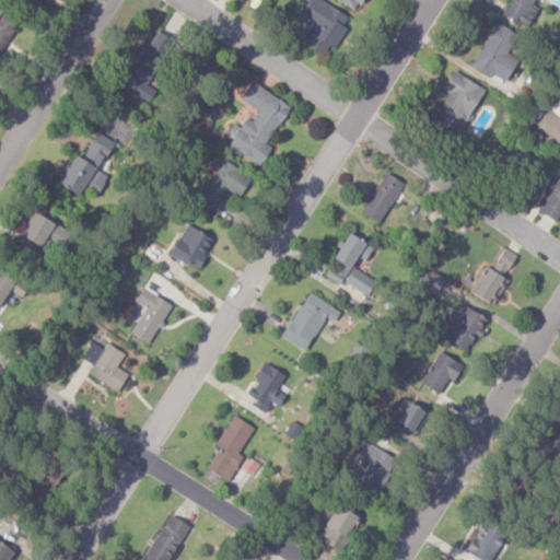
[(351,18),(322,0),(308,0),(300,16),(315,25),(304,43),(323,55),(328,45),(333,47),(351,18)]
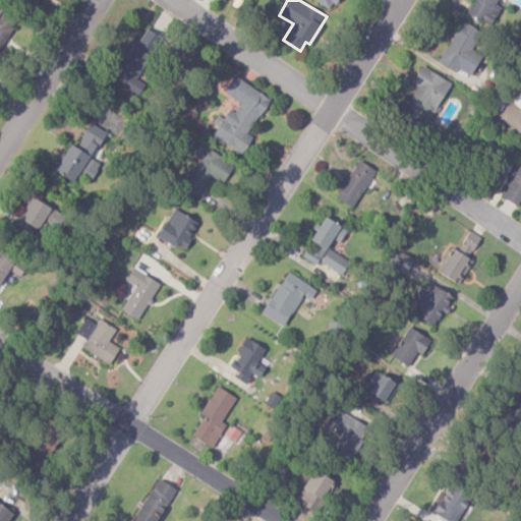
[(316,0),(330,8),(334,0),(316,0)]
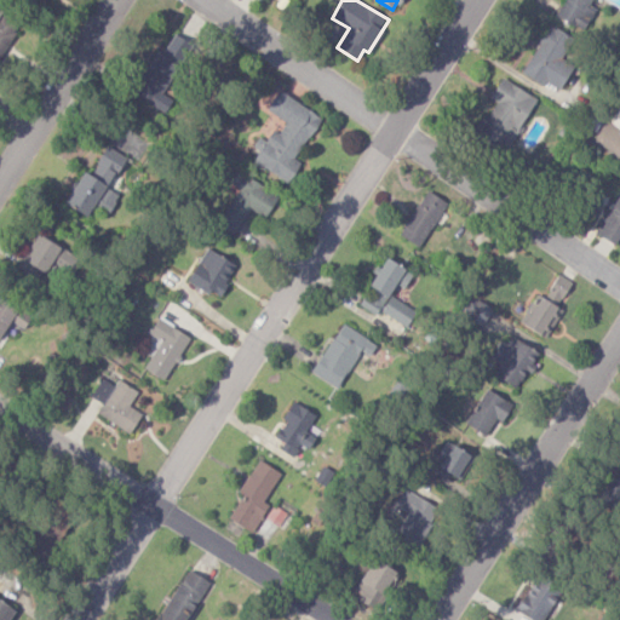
[(562,0),(555,16),(581,32),(595,7),(590,5),(591,0),(562,0)]
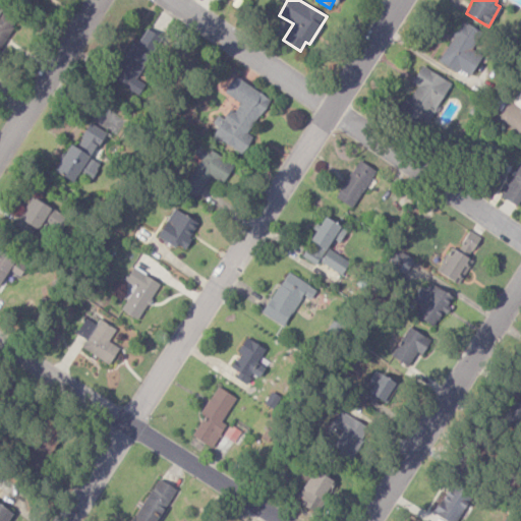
[(0,46),(16,18),(0,8),(0,46)]
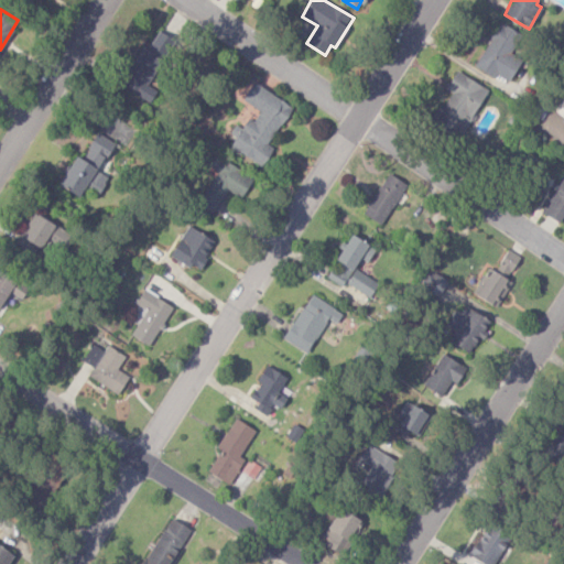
[(473,66),(494,78),(497,74),(509,80),(521,58),(509,52),(520,33),(499,21),(473,66)]
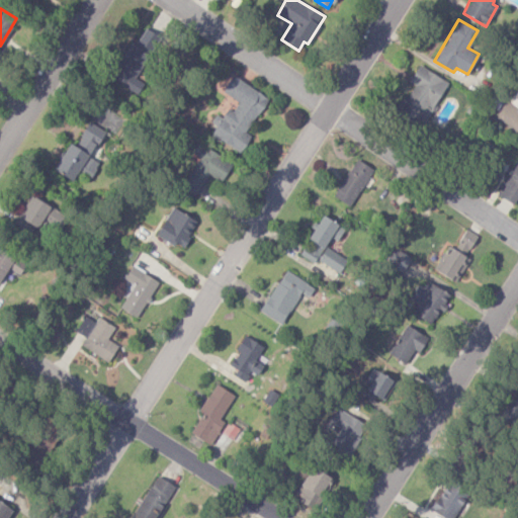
[(137,94),(144,83),(135,77),(158,36),(145,28),(135,45),(131,41),(109,78),(137,94)]
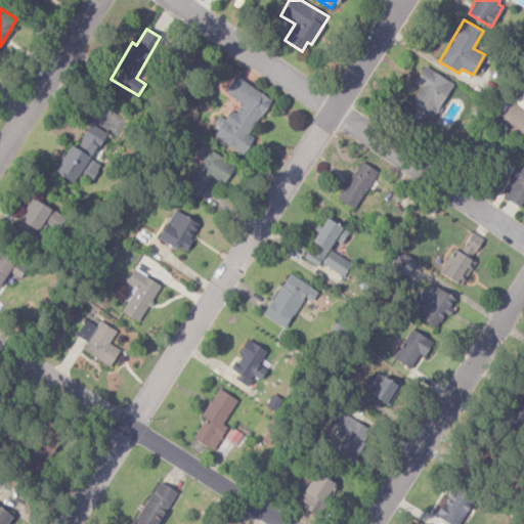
[(452,83),(423,66),(413,82),(417,85),(399,116),(425,130),(452,83)]
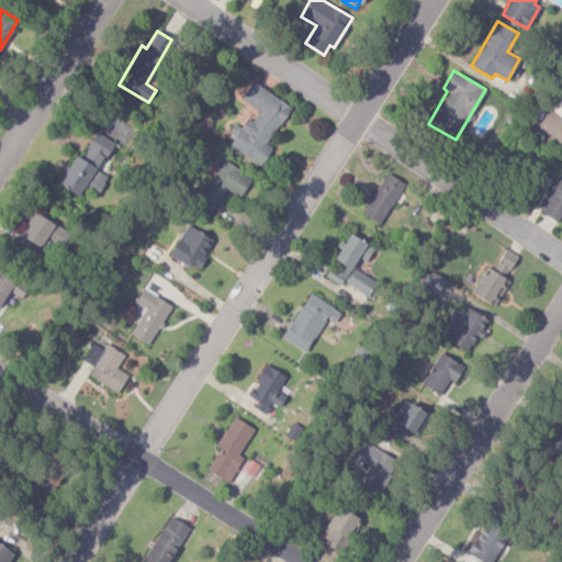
[(228,146),(261,165),(271,147),(267,145),(290,104),(250,82),(239,100),(258,110),(251,121),(245,117),(237,132),(236,132),(228,146)]
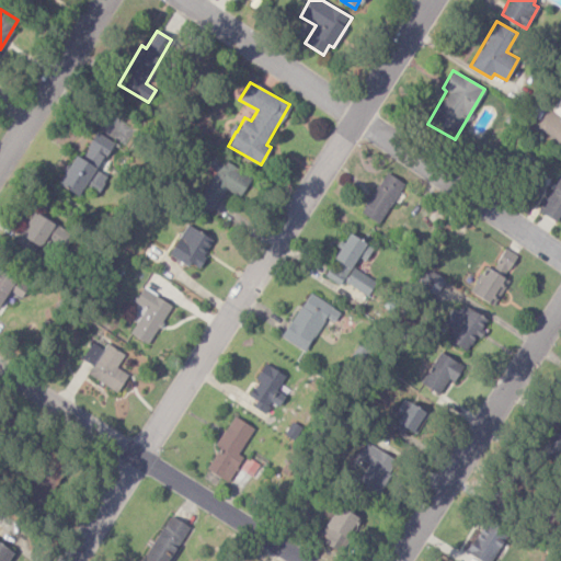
[(215,171),(195,202),(212,213),(226,189),(238,197),(251,178),(215,153),(207,164),(215,171)]
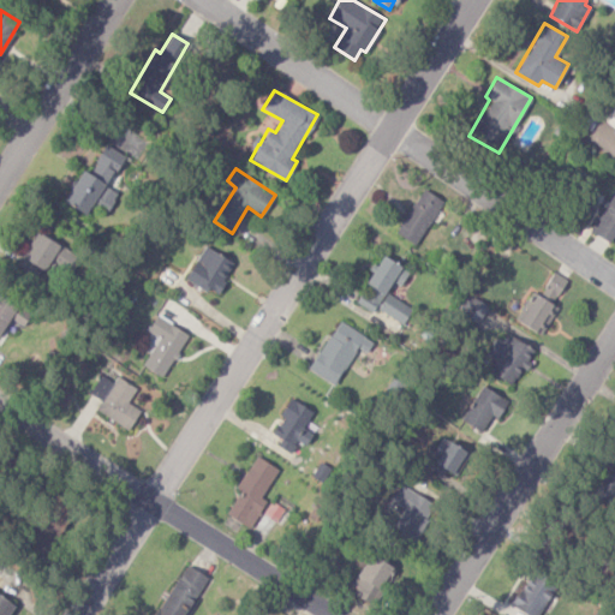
[(442,199),(421,189),(395,233),(416,245),(442,199)]
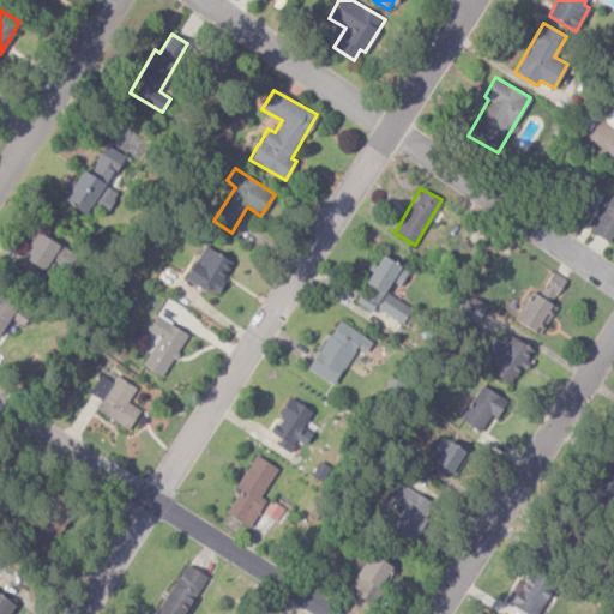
[(613,188),(588,230),(609,244),(613,235),(613,188)]
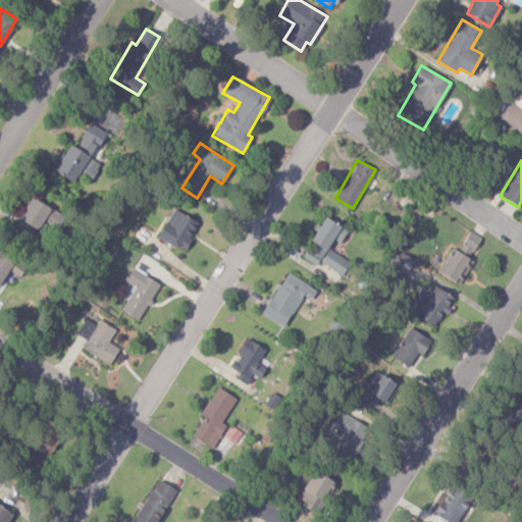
[(14,227),(35,236),(48,206),(28,197),(14,227)]
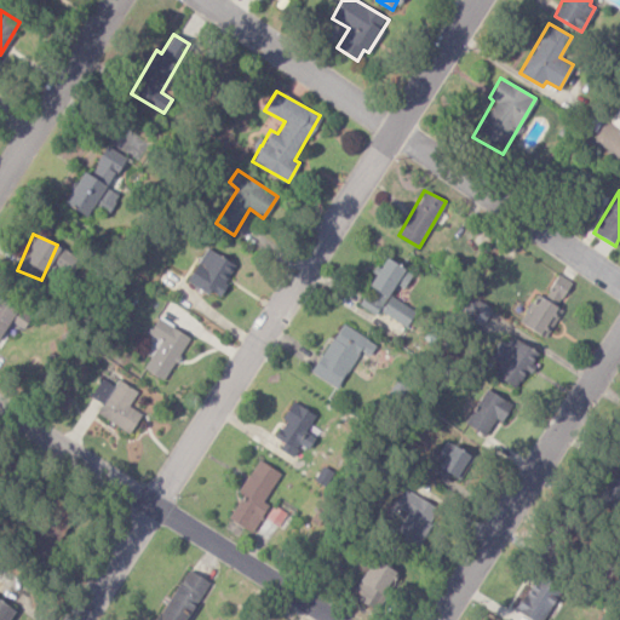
[(187,281),(219,298),(236,264),(204,247),(187,281)]
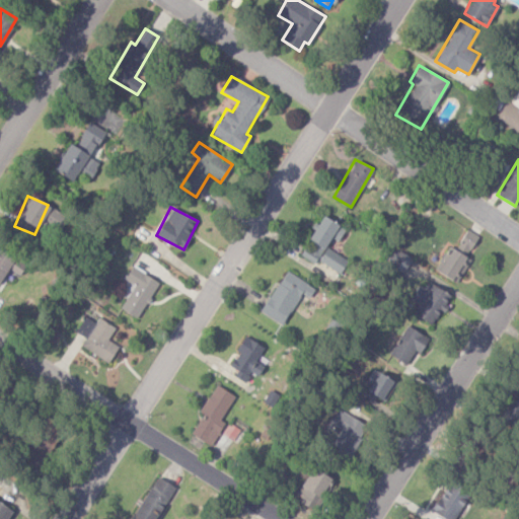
[(345,228),(321,215),(306,242),(307,242),(299,255),(314,264),(329,237),(338,241),(345,228)]
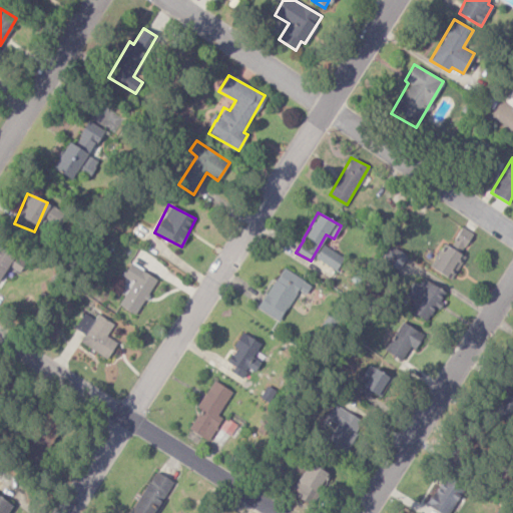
[(450,245),(460,252),(473,233),(462,226),(450,245)]
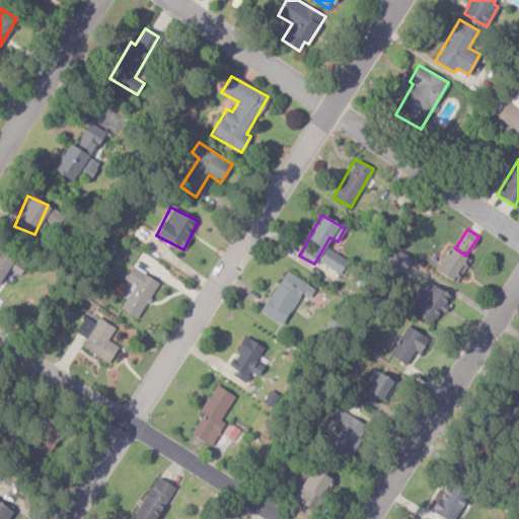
[(436,272),(458,282),(469,256),(446,246),(436,272)]
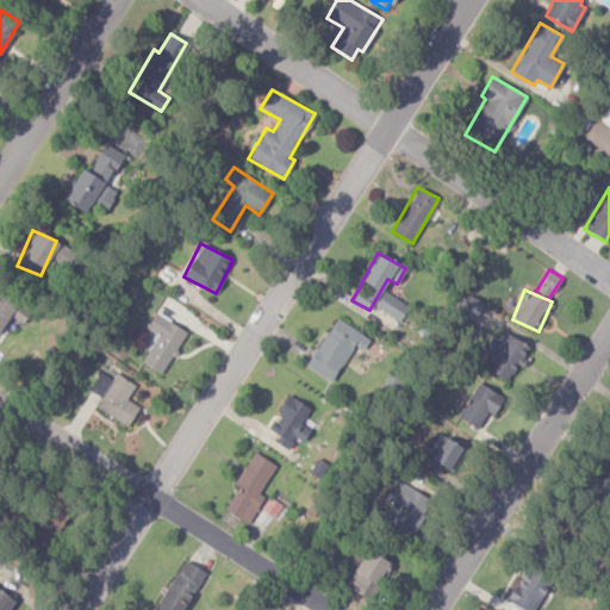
[(399,321),(408,303),(381,291),(373,307),(399,321)]
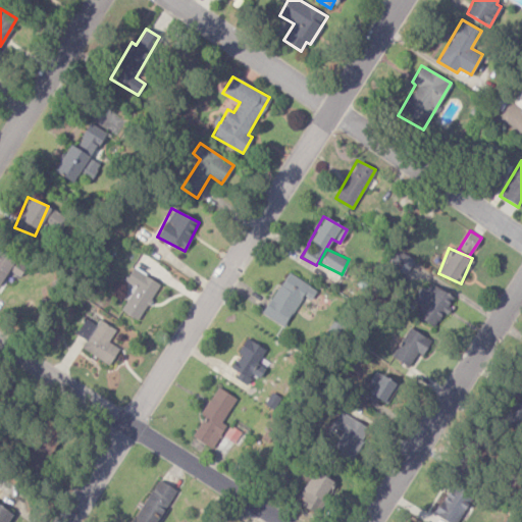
[(390,266),(406,274),(414,260),(400,252),(390,266)]
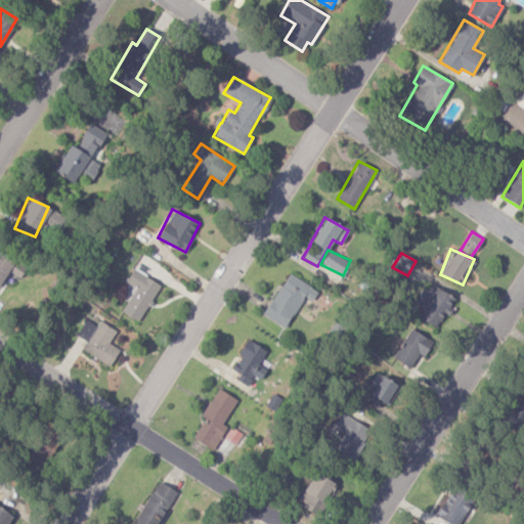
[(0,288),(9,268),(19,273),(24,265),(0,254),(0,288)]
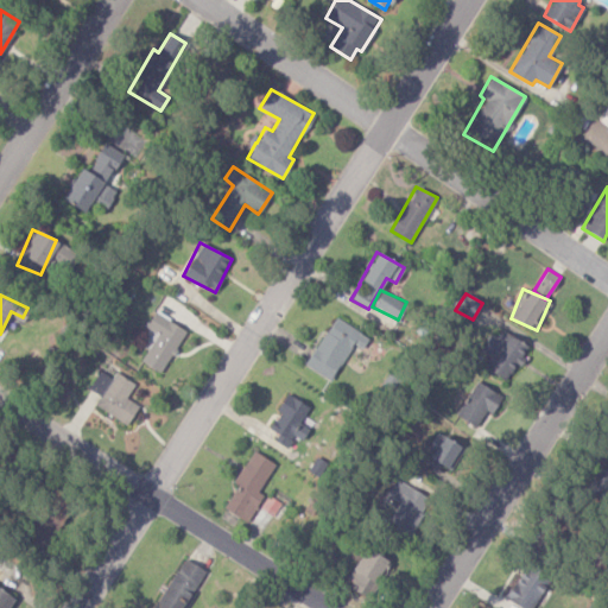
[(159,373),(185,330),(154,311),(145,327),(157,334),(140,361),(159,373)]
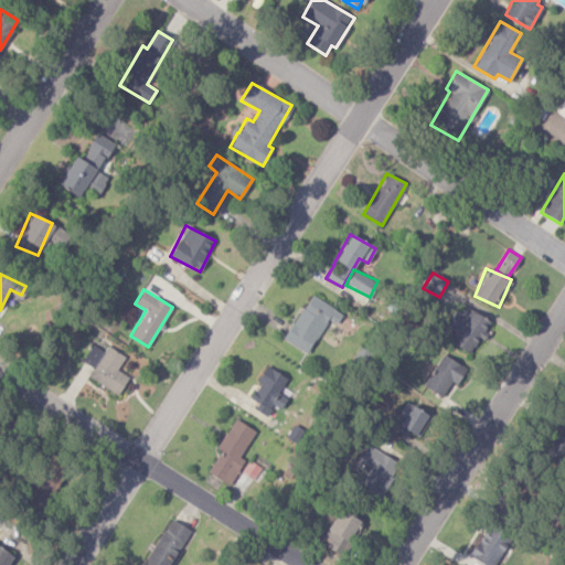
[(328,320),(336,324),(342,313),(310,295),(284,340),(307,354),(328,320)]
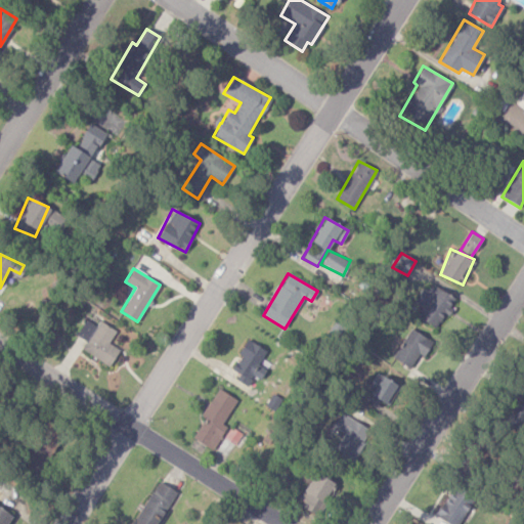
[(456,296),(427,284),(412,315),(437,328),(444,311),(448,313),(456,296)]
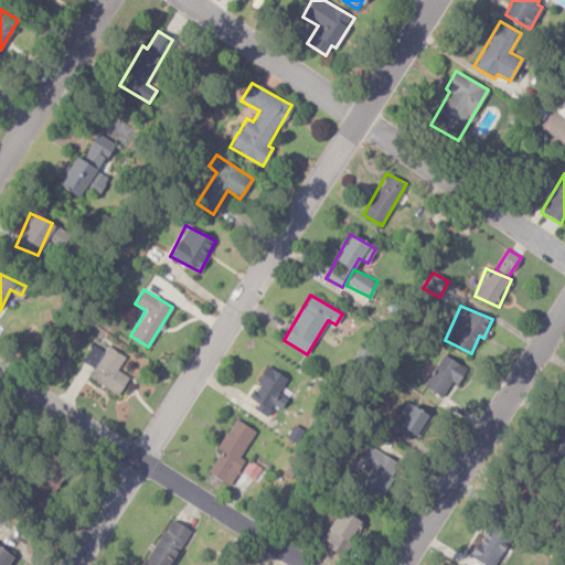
[(125,356),(107,345),(103,351),(92,344),(82,361),(93,369),(87,376),(117,395),(128,377),(116,370),(125,356)]
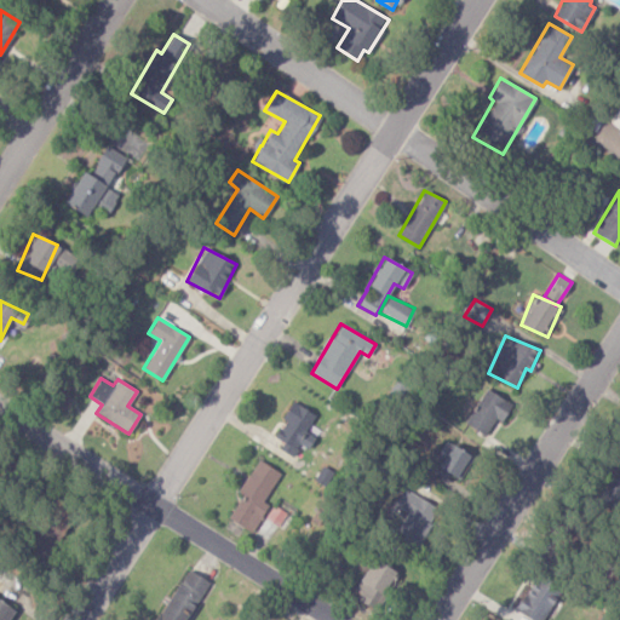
[(486,436),(493,419),(501,423),(510,402),(482,389),(465,426),(486,436)]
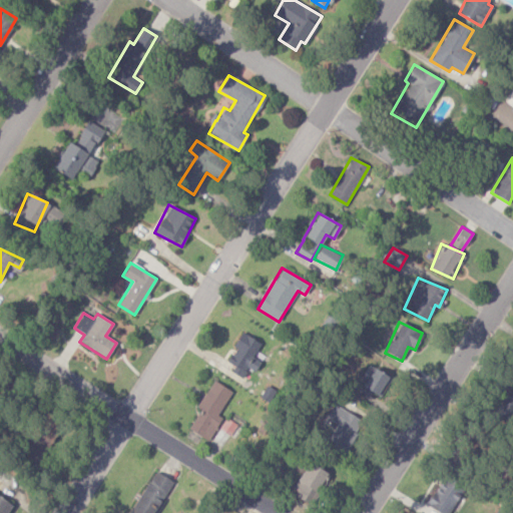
[(226,362),(232,365),(229,372),(241,378),(261,343),(240,332),(232,347),(233,348),(226,362)]
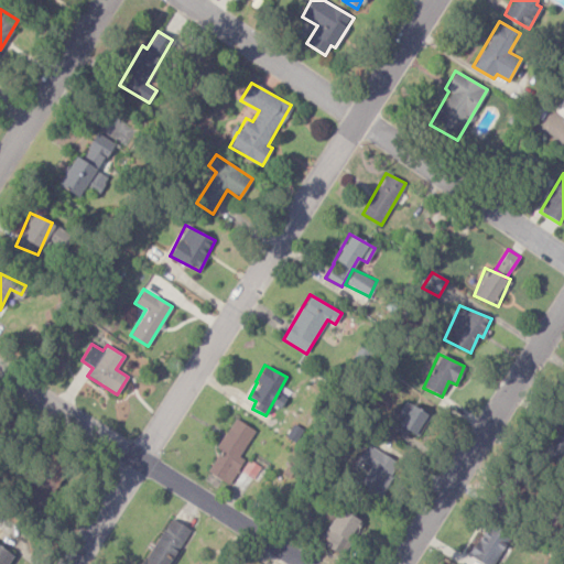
[(424,412),(407,403),(393,430),(411,438),(424,412)]
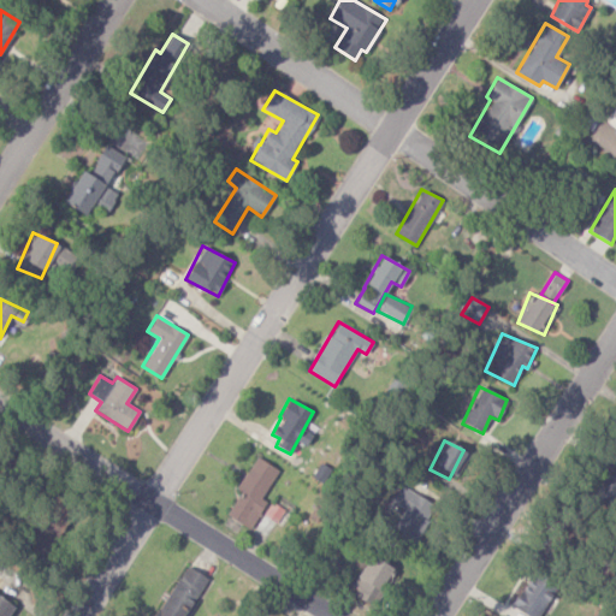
[(226,515),(249,529),(266,502),(260,498),(277,469),(255,456),(236,489),(240,492),(226,515)]
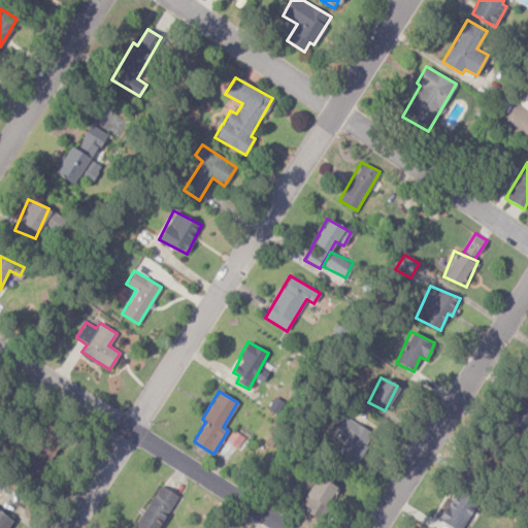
[(520,434),(527,426),(527,404),(525,402),(506,422),(520,434)]
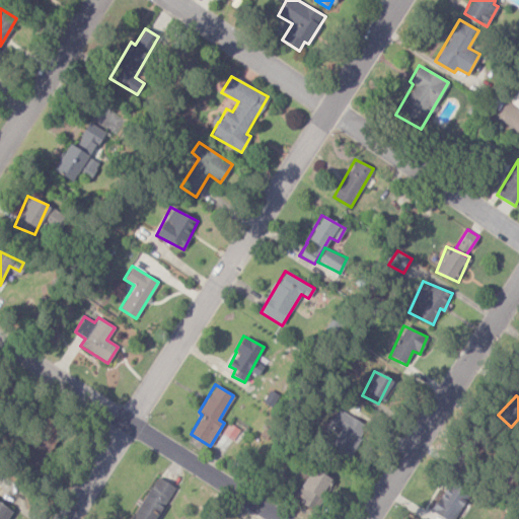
[(328,448),(348,459),(367,426),(337,409),(328,423),(340,429),(328,448)]
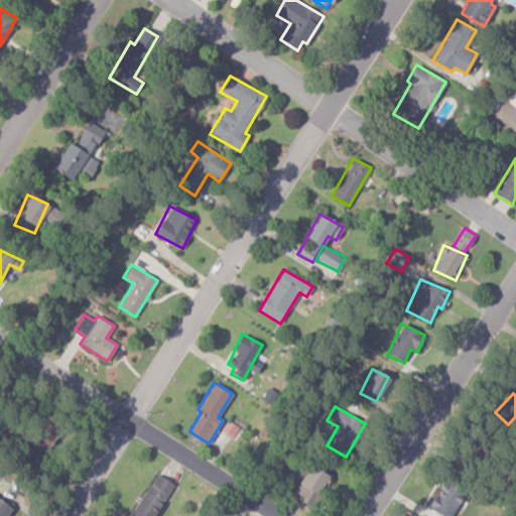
[(293,493),(313,505),(331,477),(310,465),(293,493)]
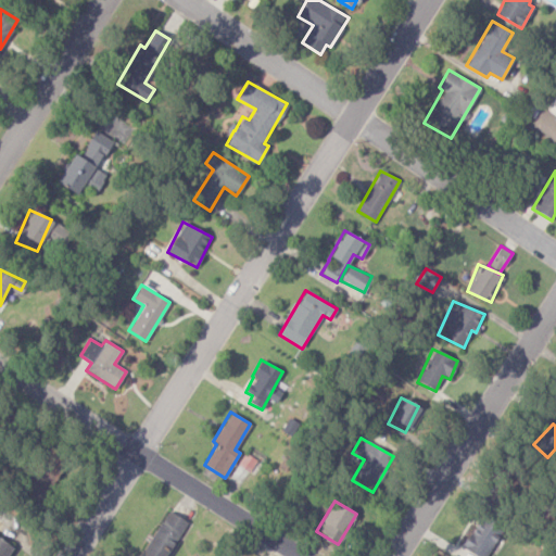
[(166,555),(186,521),(165,509),(140,555),(166,555)]
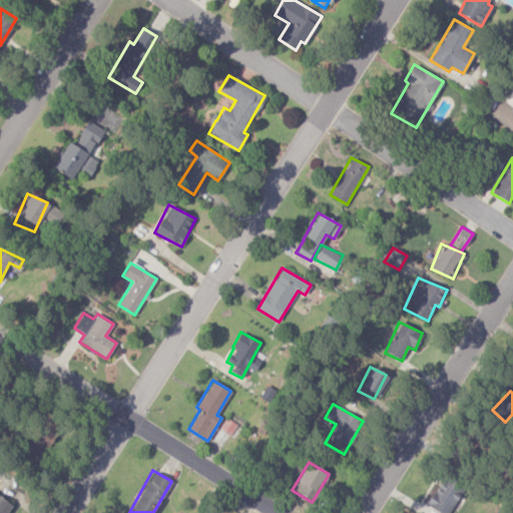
[(440,512),(449,512),(462,486),(441,477),(427,507),(440,512)]
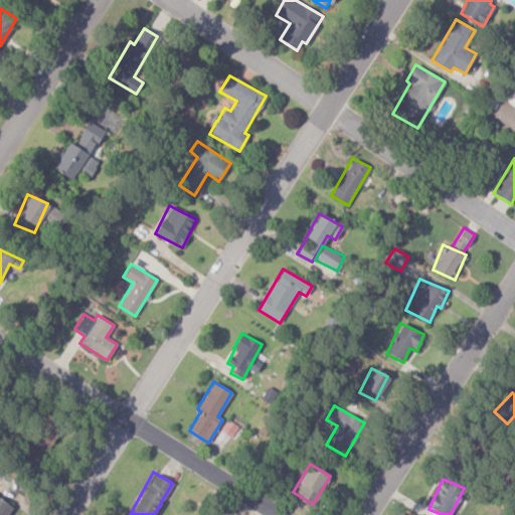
[(0,514),(6,514),(12,507),(0,499),(0,514)]
